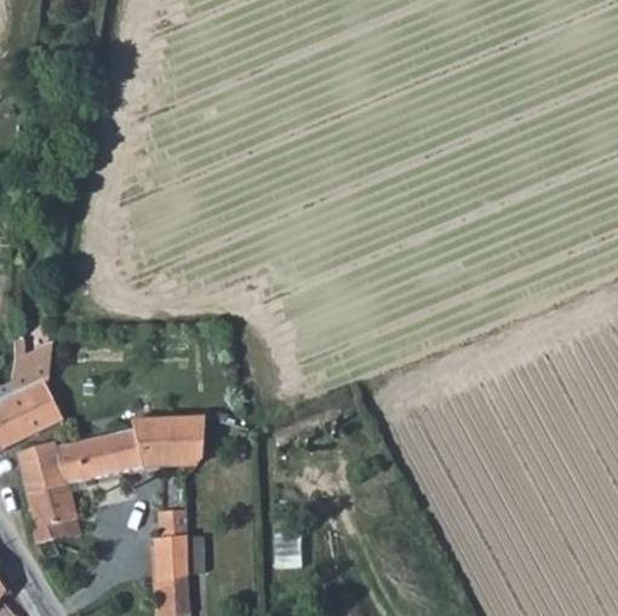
[(13,373),(12,380),(3,385),(0,385),(0,449),(1,449),(0,447),(0,401),(18,391),(43,378),(45,383),(51,392),(55,391),(49,380),(36,362),(34,360),(15,358),(13,373)]
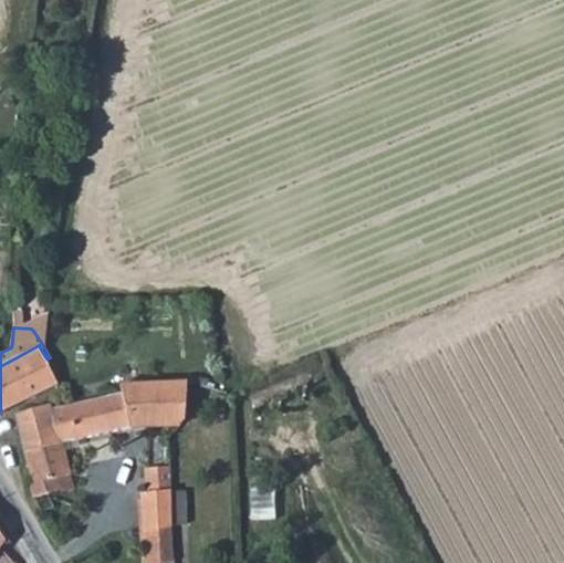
[(51,330),(31,329),(33,331),(44,347),(50,357),(51,330)]
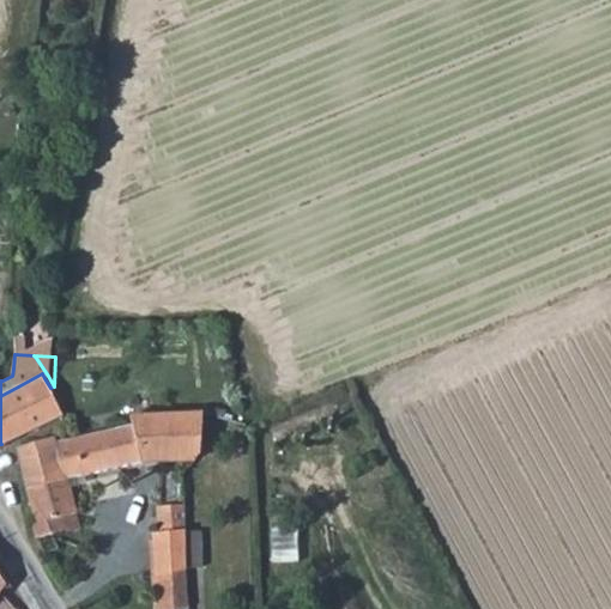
[(0,442),(1,444),(16,439),(32,433),(64,413),(50,388),(44,378),(42,373),(18,387),(0,396),(0,442)]
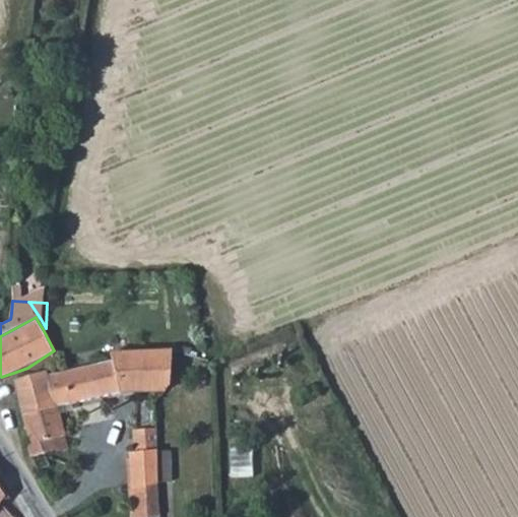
[(26,441),(31,456),(55,449),(56,453),(68,449),(57,405),(123,390),(166,387),(168,384),(171,349),(110,350),(111,359),(65,370),(50,374),(48,369),(14,378),(22,409),(30,439),(26,441)]
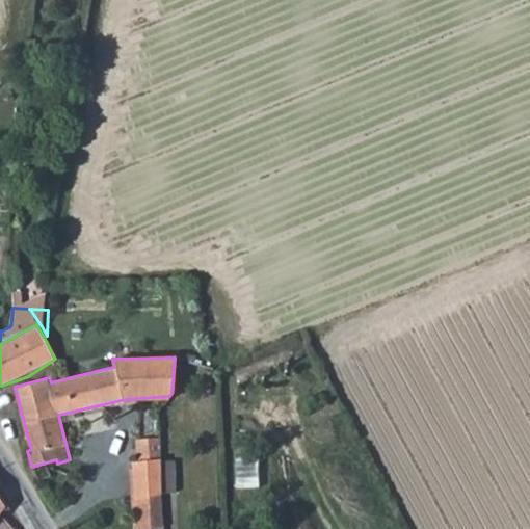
[(161,528),(161,459),(159,435),(135,438),(137,461),(138,524),(138,528),(161,528)]
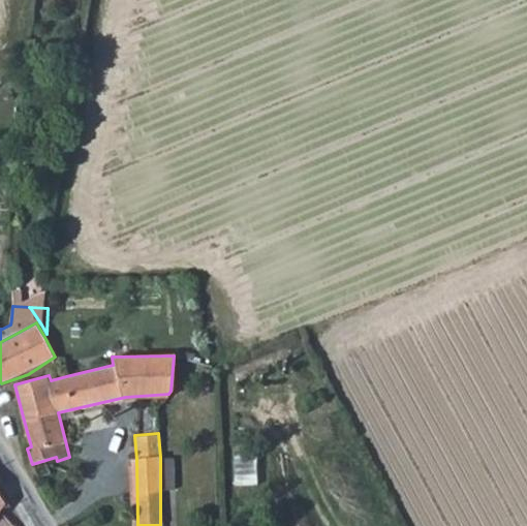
[(259,482),(260,454),(240,454),(239,481),(259,482)]
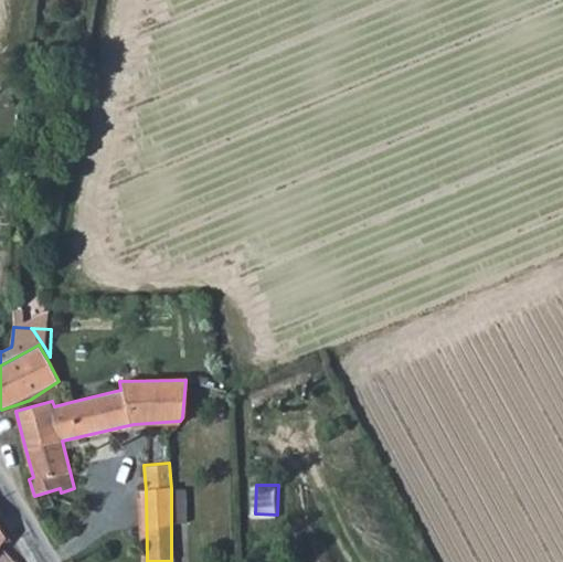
All buildings are outlined.
